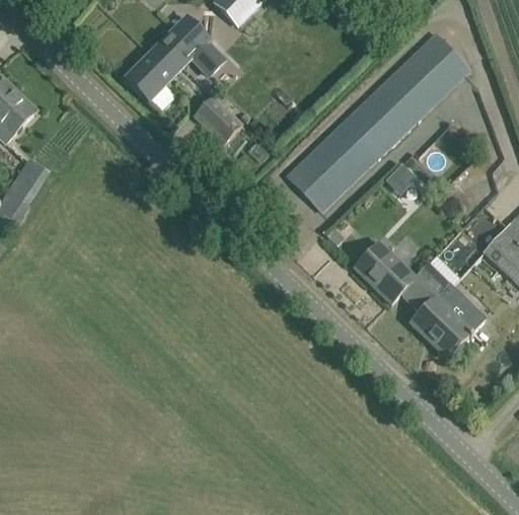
[(217,0),(214,3),(238,27),(265,0),(217,0)]
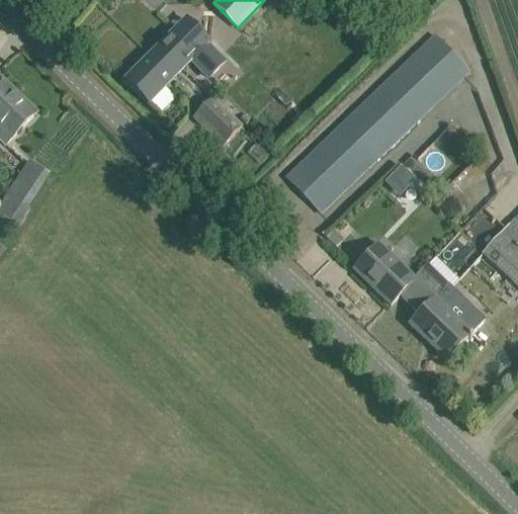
[(171,55),(182,66),(191,58),(208,76),(224,61),(205,44),(208,40),(186,17),(152,53),(162,64),(171,55)]
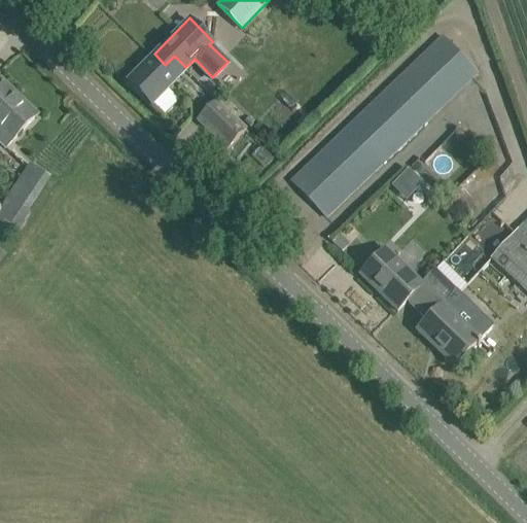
[(442,34),(306,164),(291,178),(326,215),(477,71),(442,34)]
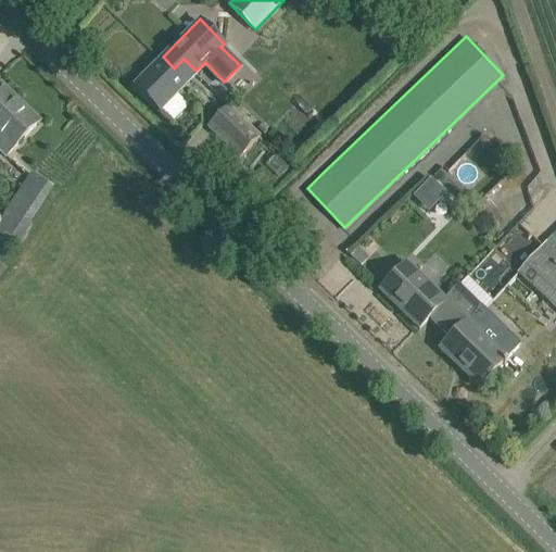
[(160,108),(196,71),(184,59),(174,69),(163,57),(135,84),(160,108)]
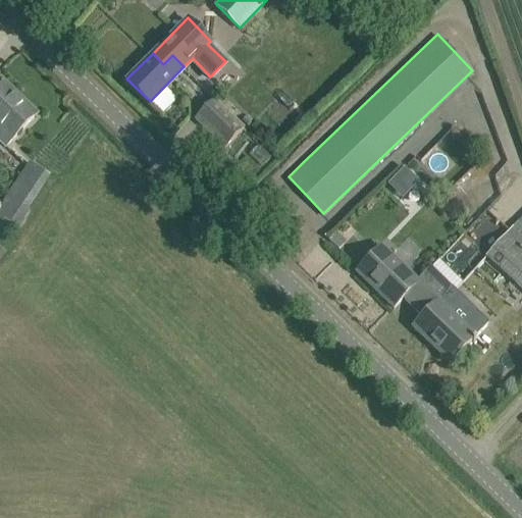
[(0,85),(0,140),(4,145),(34,114),(15,97),(18,94),(4,81),(0,85)]
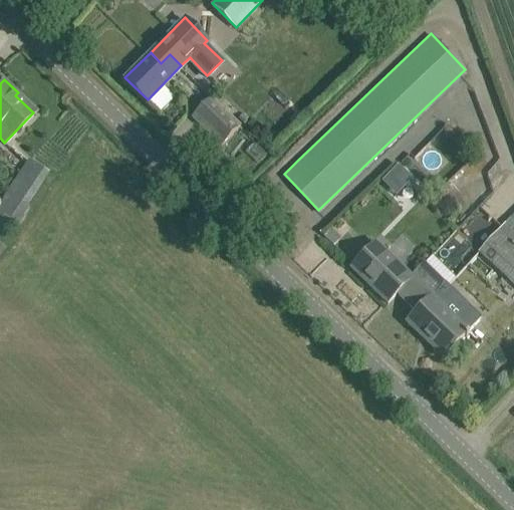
[(209,97),(206,100),(192,115),(222,143),(238,125),(209,97)]
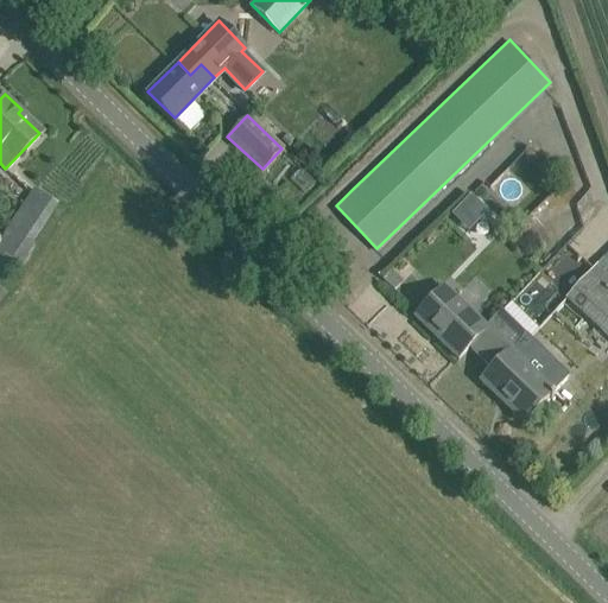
[(37,186),(0,240),(0,252),(21,265),(35,245),(29,241),(56,201),(37,186)]
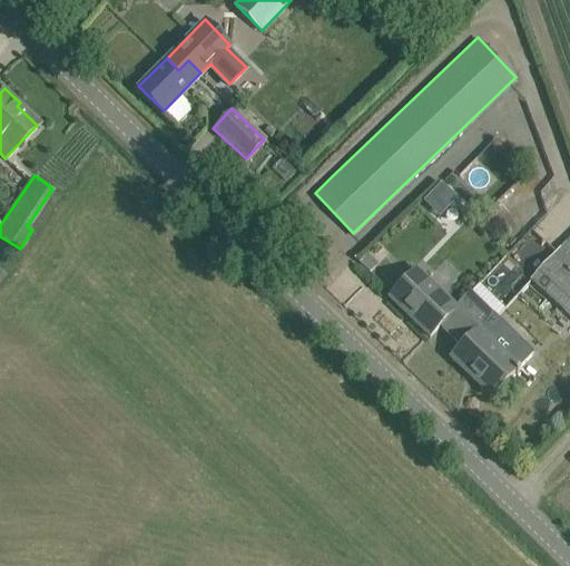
[(436,213),(454,193),(439,178),(420,197),(436,213)]
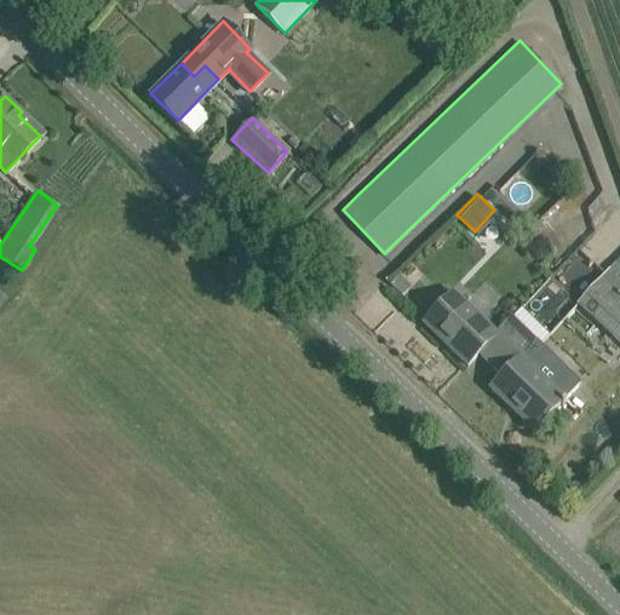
[(619,265),(615,262),(601,277),(619,294),(619,265)]
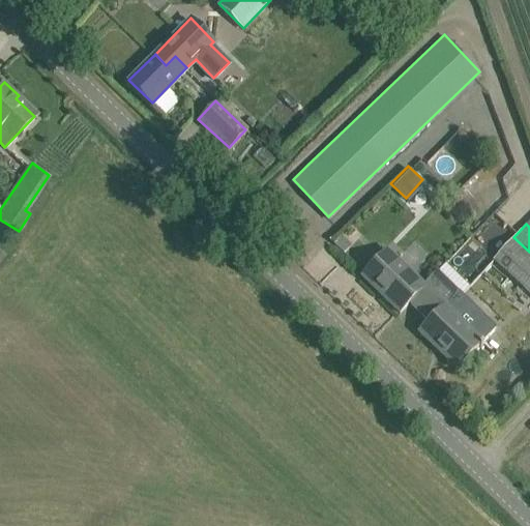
[(529,252),(513,237),(495,257),(529,289),(529,252)]
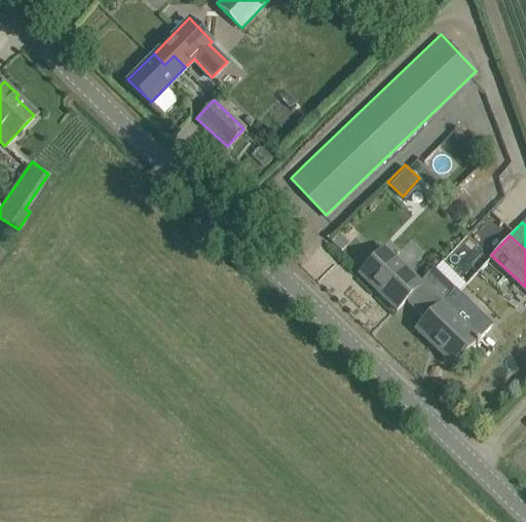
[(385,244),(361,268),(382,289),(379,291),(396,307),(406,297),(423,280),(385,244)]
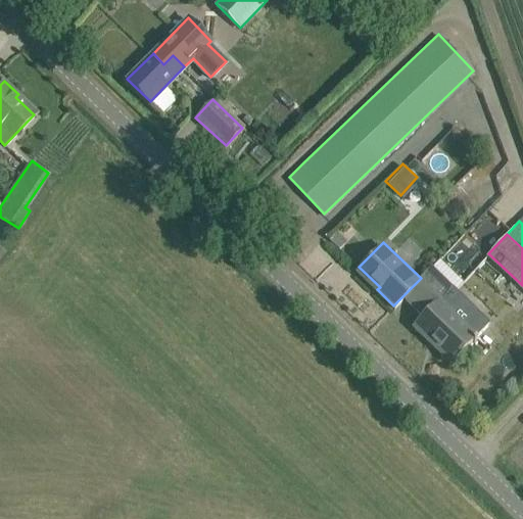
[(433,338),(454,359),(489,321),(432,266),(421,278),(403,295),(424,316),(414,325),(430,340),(433,338)]
